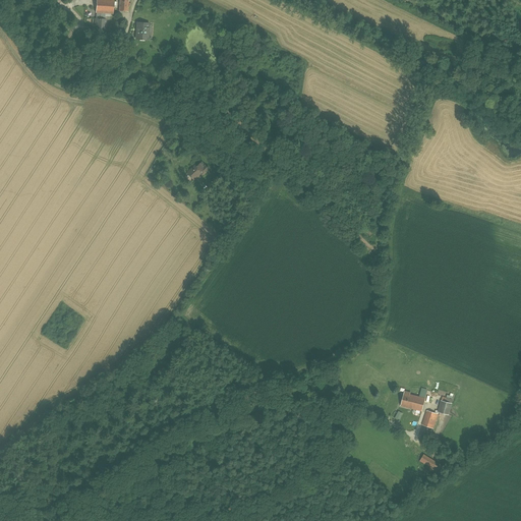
[(114,0),(97,0),(96,13),(97,13),(106,13),(113,14),(114,0)]
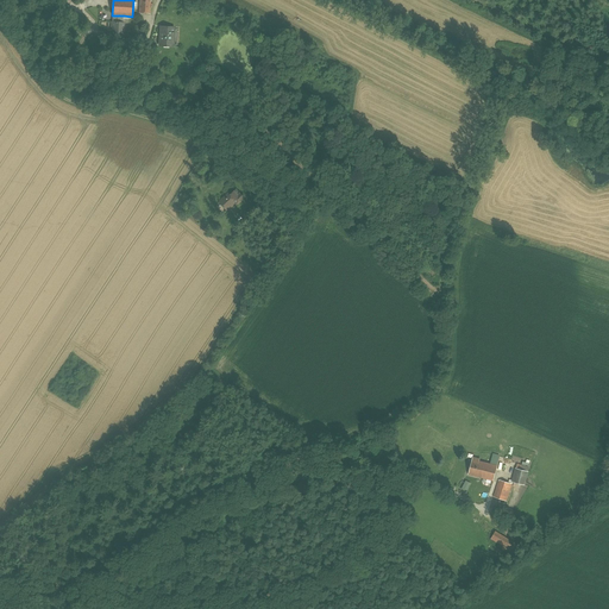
[(140,0),(140,13),(150,13),(150,0),(140,0)]
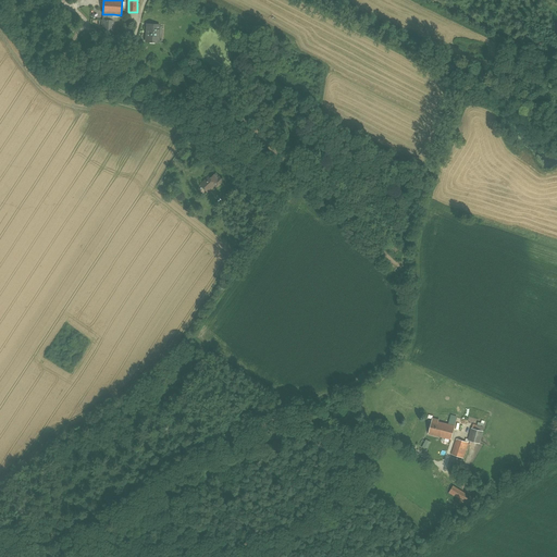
[(102,20),(102,25),(103,25),(102,33),(113,34),(114,21),(112,21),(102,20)]
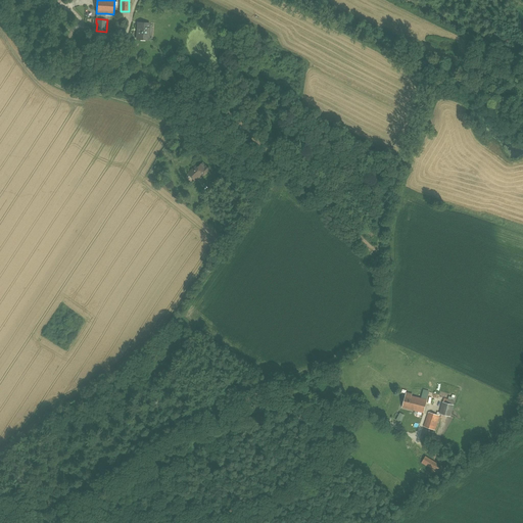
[(153,25),(139,24),(138,38),(152,39),(153,25)]
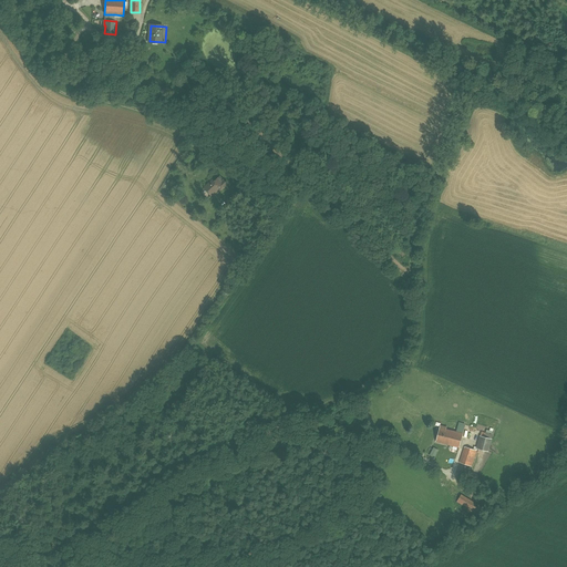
[(215,182),(214,181),(205,188),(212,196),(220,188),(222,189),(227,184),(224,179),(222,182),(218,178),(215,182)]
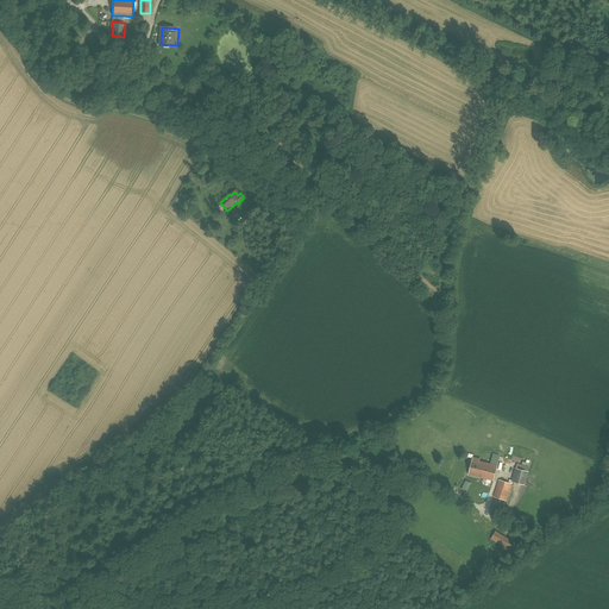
[(493,454),(490,464),(497,465),(500,456),(493,454)]
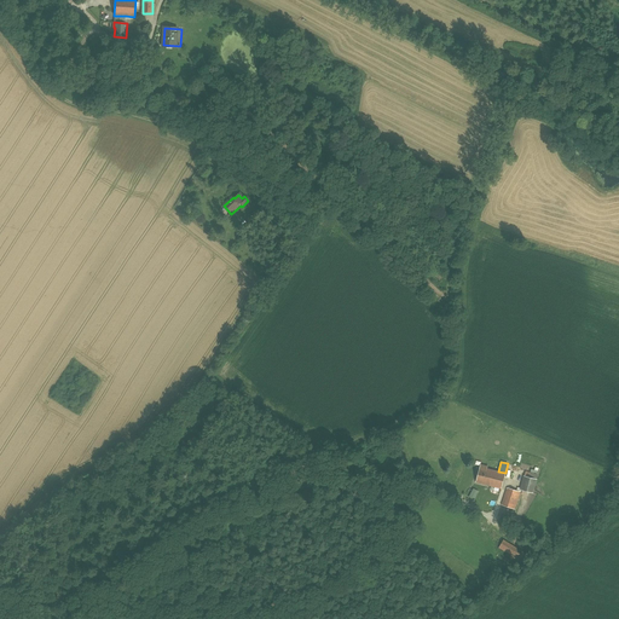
[(487,467),(481,464),(476,482),(487,485),(491,469),(487,468),(487,467)]
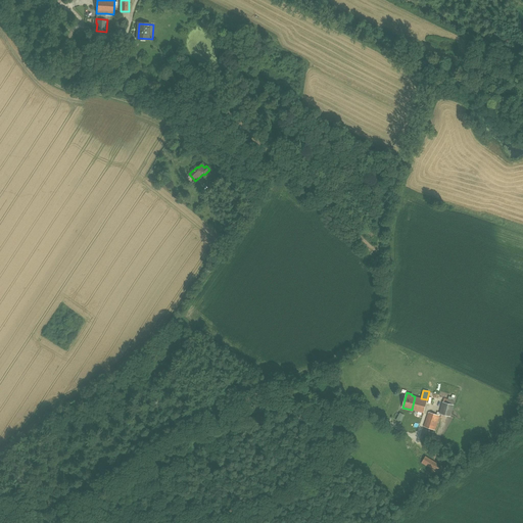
[(421,398),(415,396),(412,410),(424,413),(427,399),(421,398)]
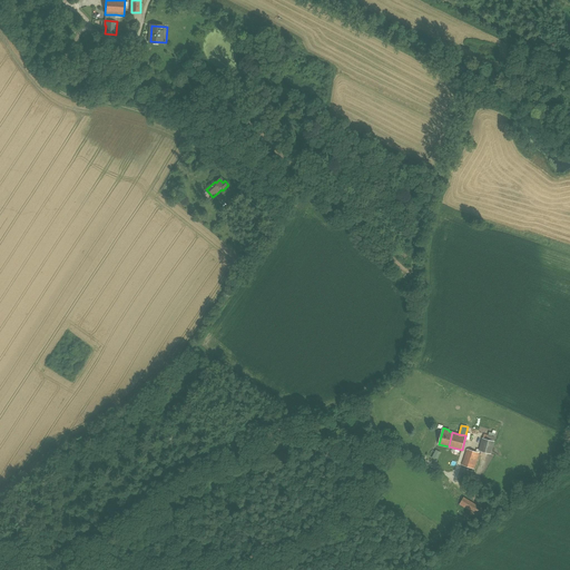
[(482,439),(480,439),(478,452),(480,452),(485,454),(489,441),(482,439)]
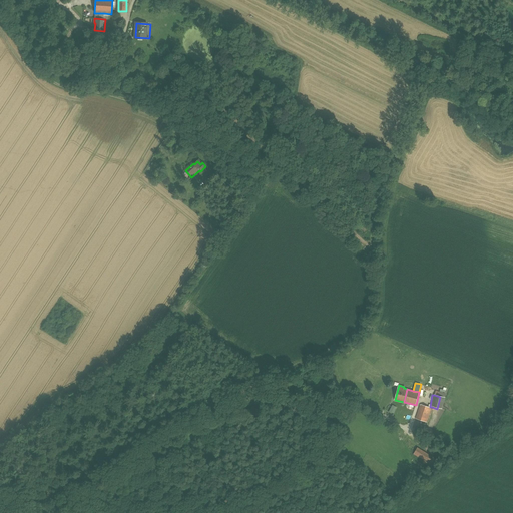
[(388,412),(393,414),(397,407),(392,405),(388,412)]
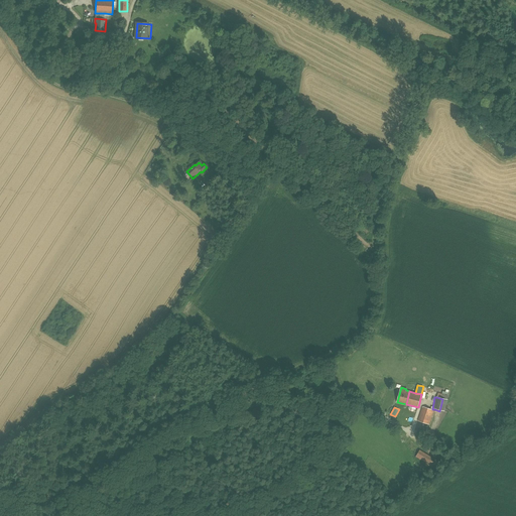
[(434,410),(426,407),(421,421),(429,424),(434,410)]
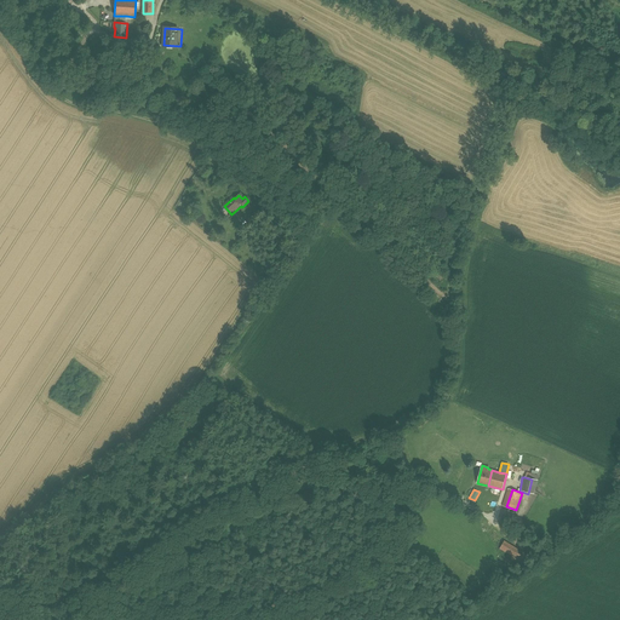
[(504,541),(498,551),(517,564),(524,554),(504,541)]
